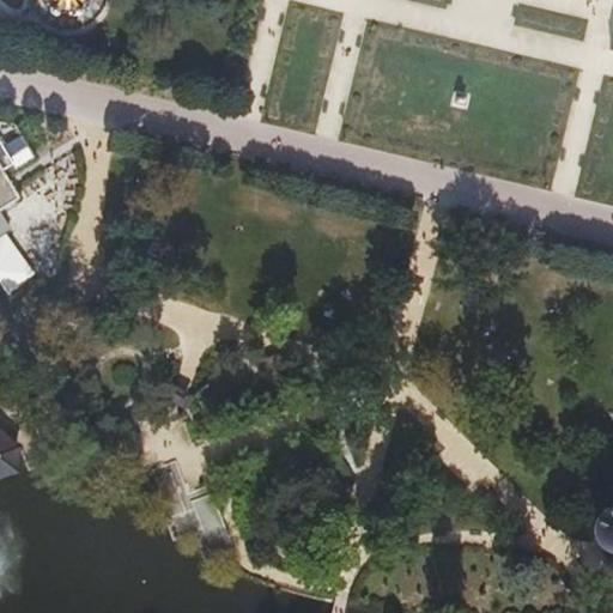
[(46,0),(46,12),(90,13),(90,0),(46,0)]
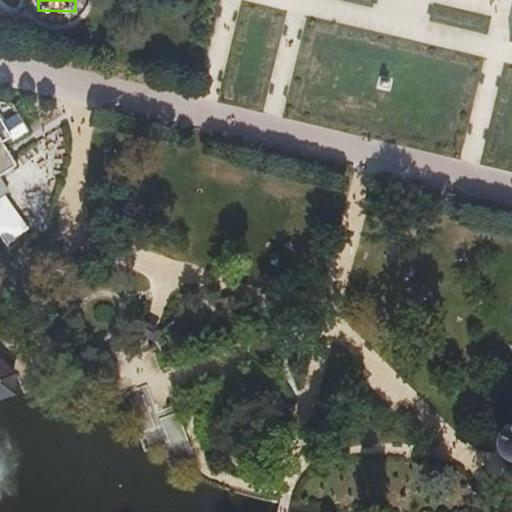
[(0,176),(17,166),(2,143),(10,138),(13,142),(29,132),(24,124),(8,133),(0,119),(0,195),(8,191),(0,177),(0,176)]
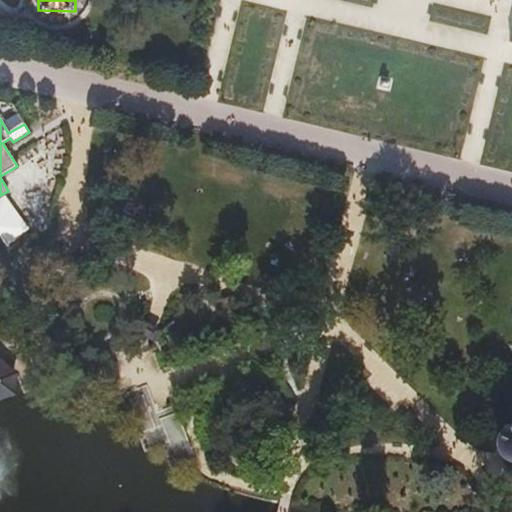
[(28,229),(4,196),(0,198),(0,235),(1,236),(7,244),(28,229)]
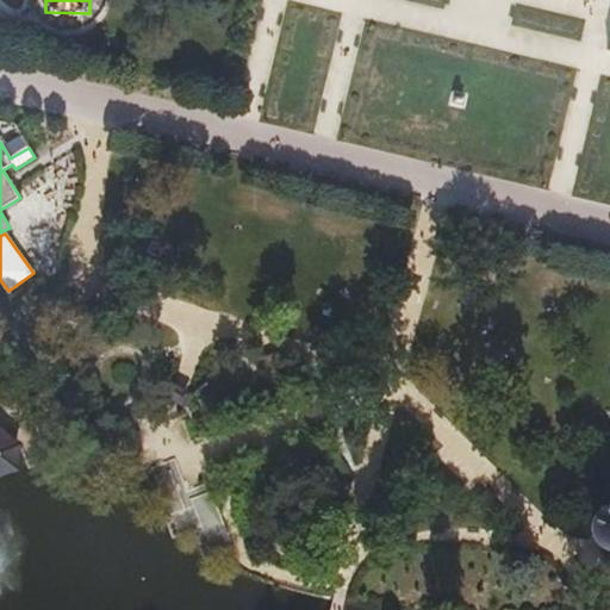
[(213,374),(188,371),(187,381),(209,388),(213,374)]
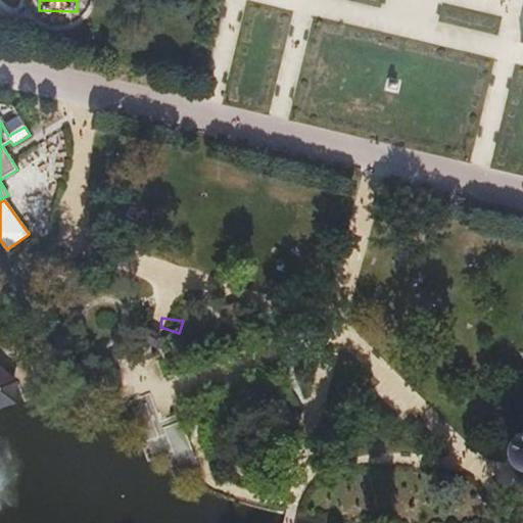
[(0,411),(15,403),(19,385),(0,368),(0,367),(0,411)]
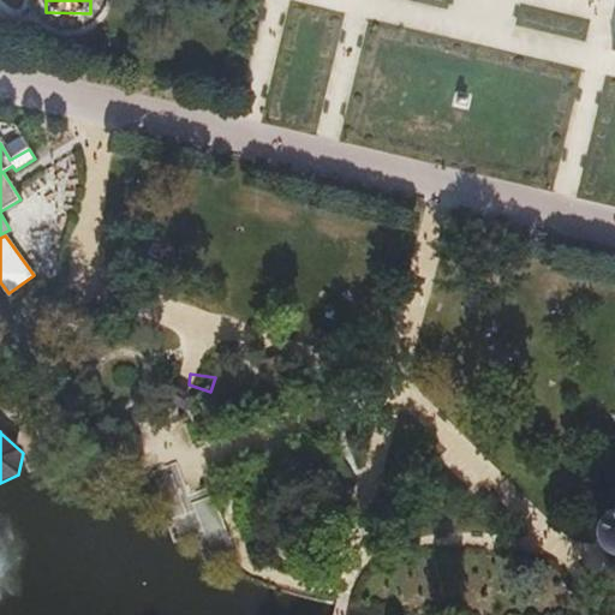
[(454,445),(440,458),(471,496),(487,483),(454,445)]
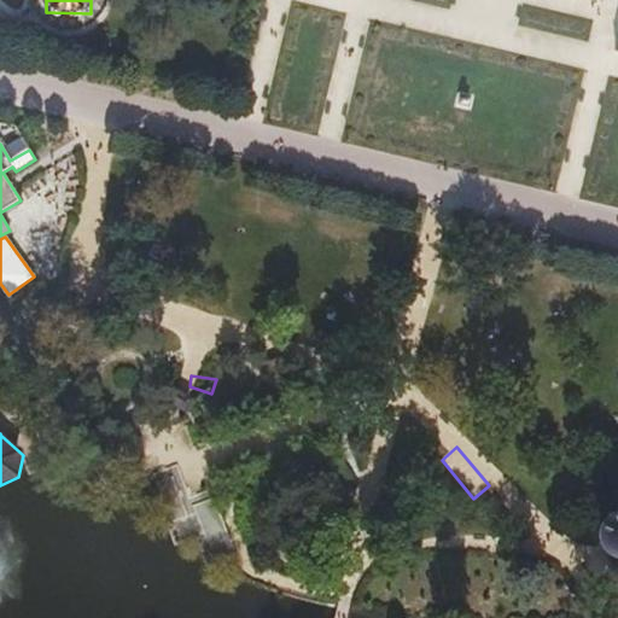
[(157,468),(164,517),(187,513),(180,465),(157,468)]
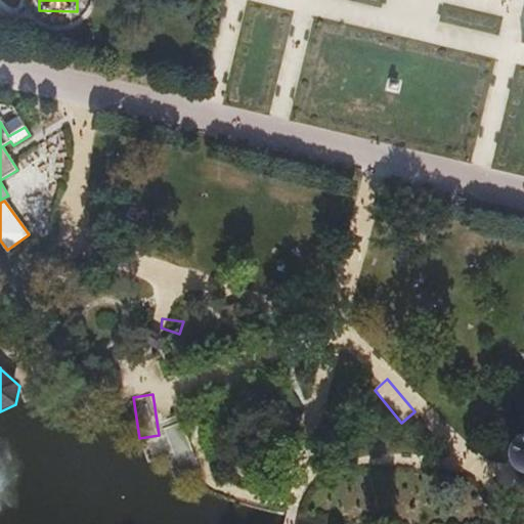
[(179,423),(166,427),(175,457),(188,453),(179,423)]
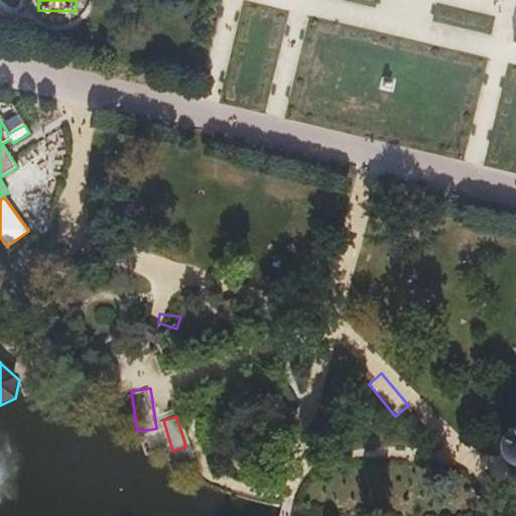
[(501,463),(508,464),(510,464),(512,464),(515,462),(515,432),(507,430),(503,431),(497,435),(494,439),(492,446),(493,454),(497,460),(501,463)]
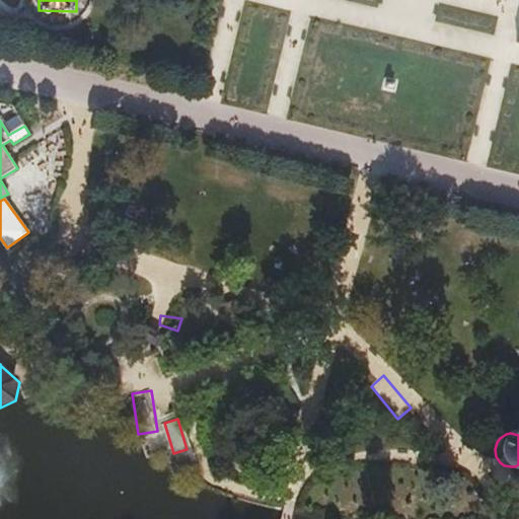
All buildings are outlined.
